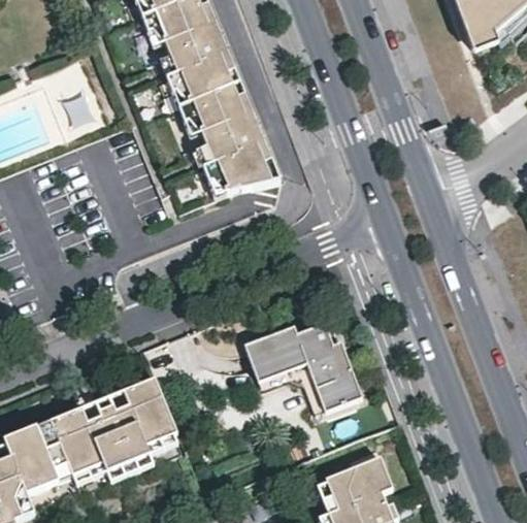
[(152,0),(153,2),(141,7),(147,23),(153,21),(162,27),(166,35),(155,40),(160,54),(171,50),(178,66),(167,71),(172,84),(176,83),(188,89),(190,96),(179,100),(185,116),(189,113),(200,120),(203,127),(192,131),(199,148),(209,143),(217,161),(205,165),(211,178),(217,176),(227,183),(228,188),(241,183),(243,186),(260,182),(278,177),(206,0),(152,0)]
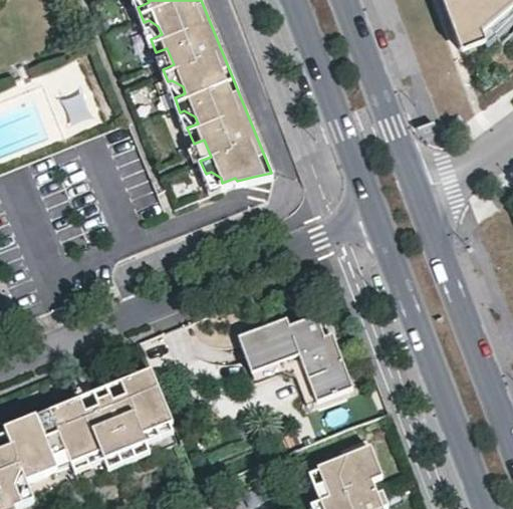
[(440,0),(460,53),(484,38),(482,33),(512,6),(512,0),(440,0)]
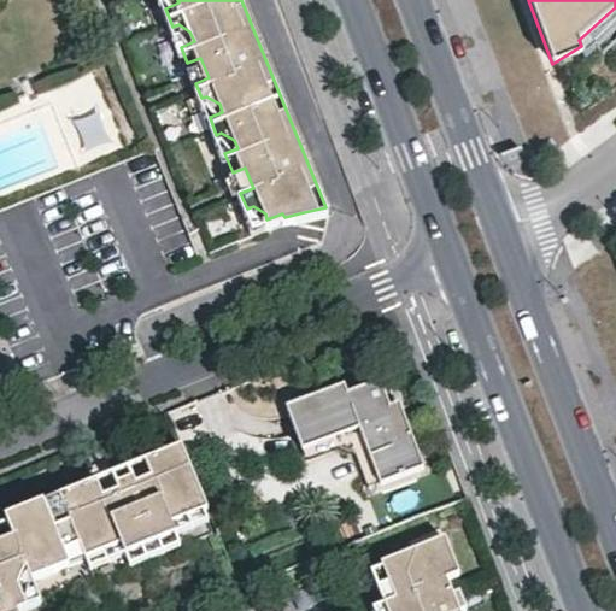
[(172,27),(181,47),(194,41),(189,31),(179,24),(172,27)]
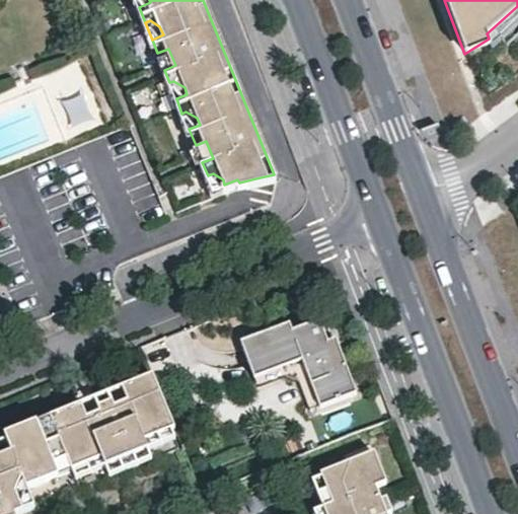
[(157,53),(164,70),(175,65),(168,49),(157,53)]
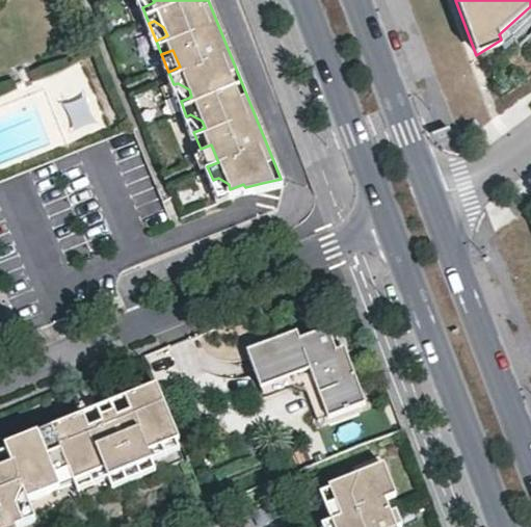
[(71,136),(107,119),(78,60),(43,77),(71,136)]
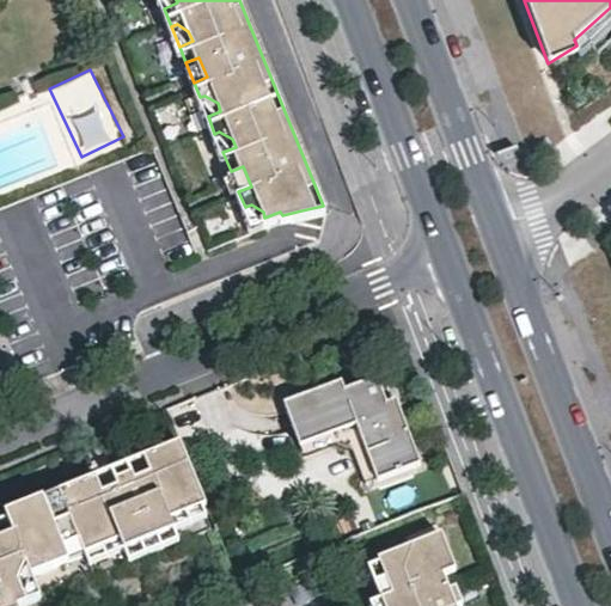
[(200,97),(208,116),(220,111),(218,103),(205,96),(200,97)]
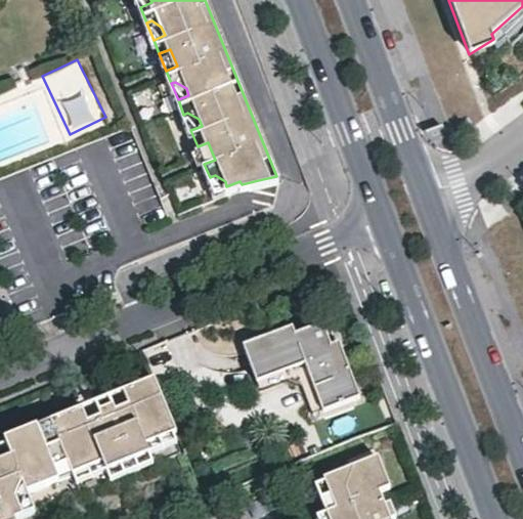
[(183,115),(190,130),(202,126),(199,119),(187,113),(183,115)]
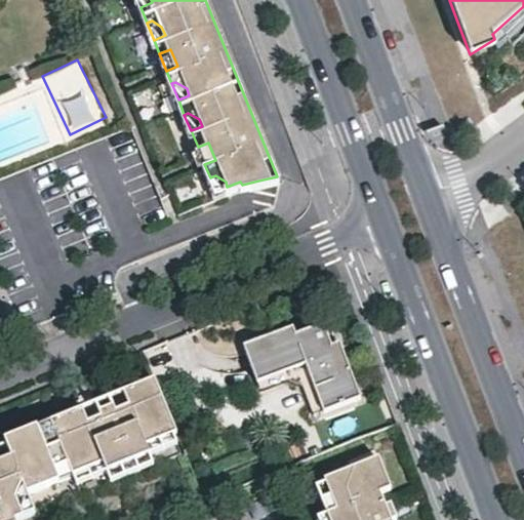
[(198,147),(204,164),(215,160),(208,143),(198,147)]
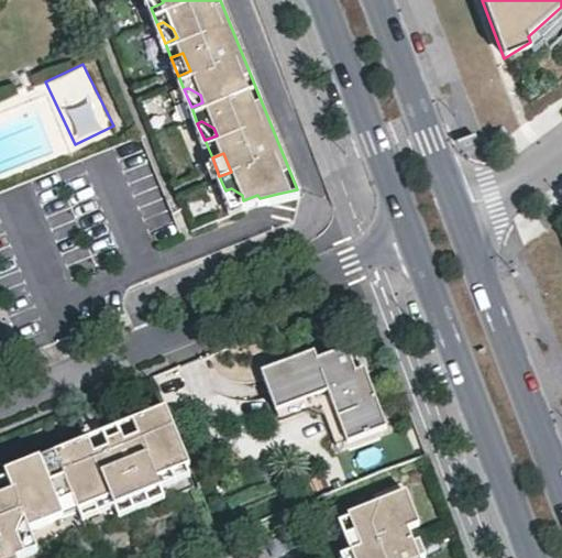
[(231,206),(243,200),(242,195),(231,188),(226,190),(231,206)]
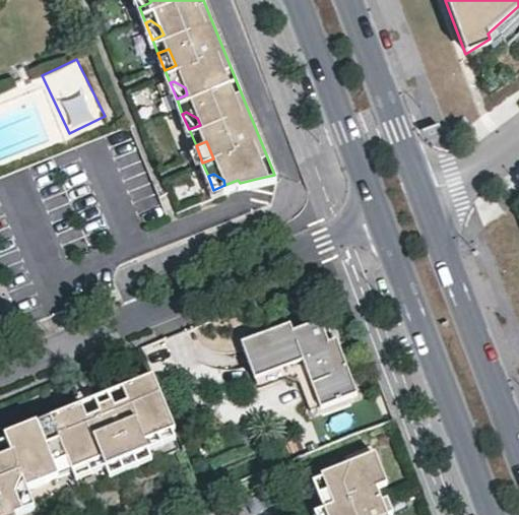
[(312,319),(292,326),(289,319),(241,338),(255,375),(303,357),(320,404),(358,390),(336,335),(333,336),(328,321),(323,319),(317,318),(312,319)]
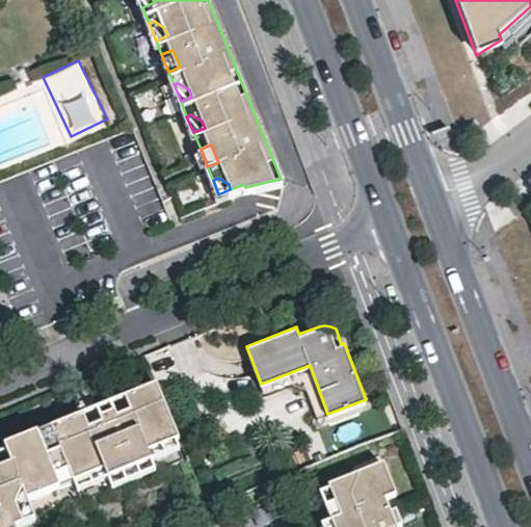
[(184,449),(154,374),(127,386),(157,460),(184,449)]
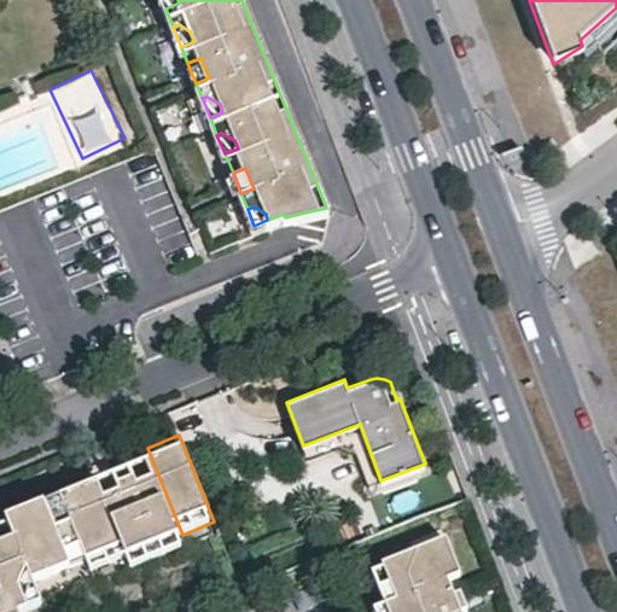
[(182,535),(147,448),(141,450),(146,461),(131,468),(131,466),(112,473),(112,474),(98,482),(93,470),(3,507),(11,528),(0,532),(0,611),(33,611),(27,598),(182,535)]
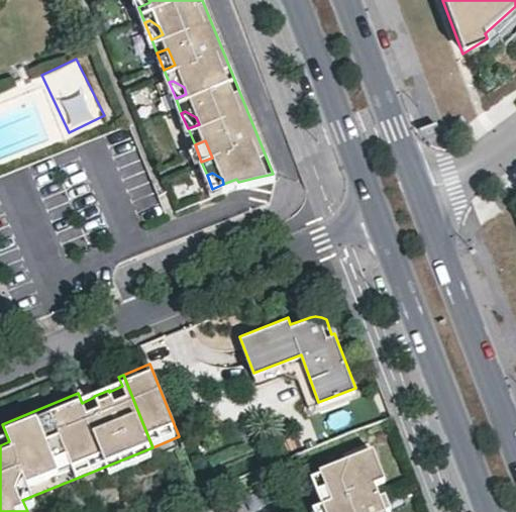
[(382,511),(381,509),(391,505),(385,490),(379,492),(374,480),(385,476),(372,444),(356,450),(357,453),(321,469),(333,496),(322,500),(327,511),(382,511)]
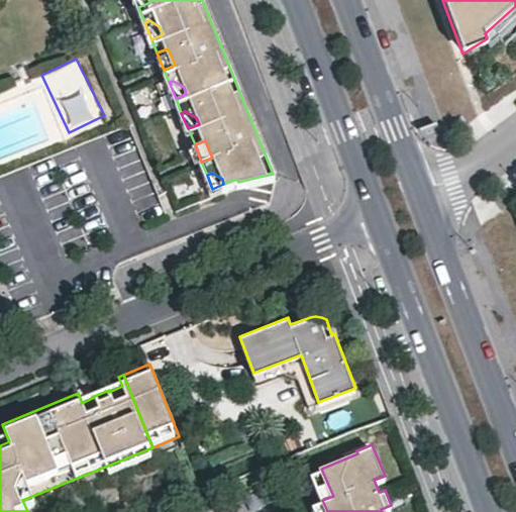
[(333,496),(321,469),(311,473),(322,500),(333,496)]
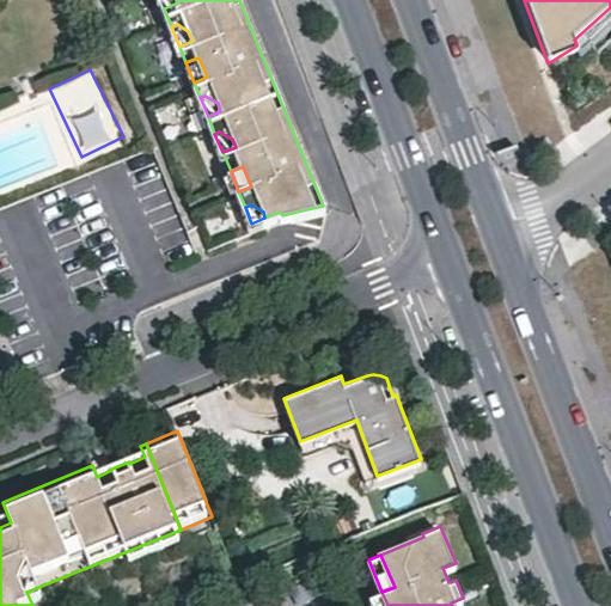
[(388,605),(382,592),(371,597),(374,605),(388,605)]
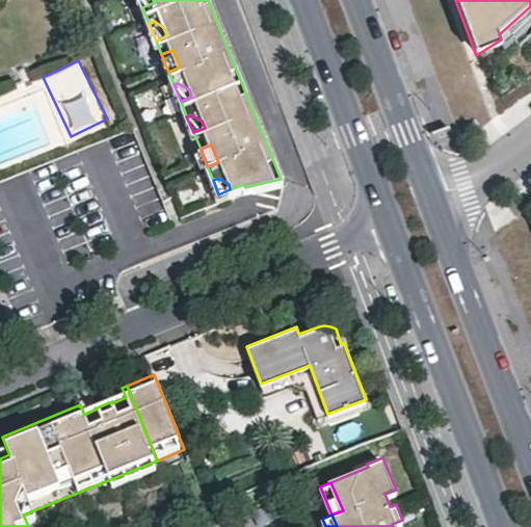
All buildings are outlined.
